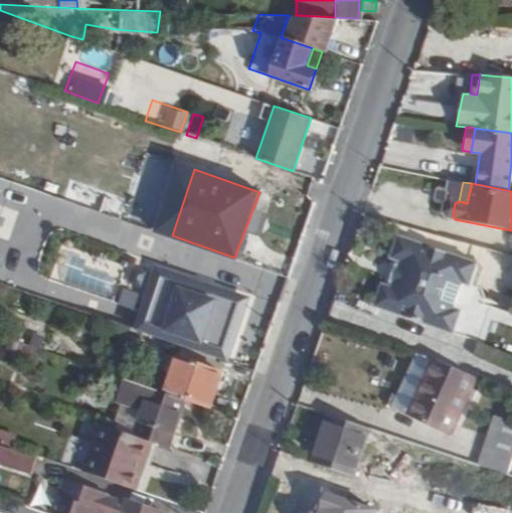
[(1,198),(0,201),(0,220),(13,226),(20,206),(1,198)]
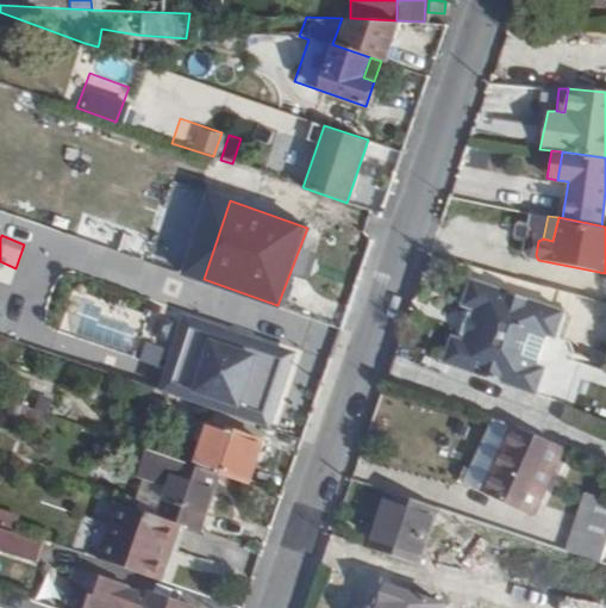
[(497,380),(532,392),(541,367),(532,365),(543,332),(551,334),(558,310),(470,280),(462,304),(473,308),(462,340),(450,336),(442,361),(497,380)]
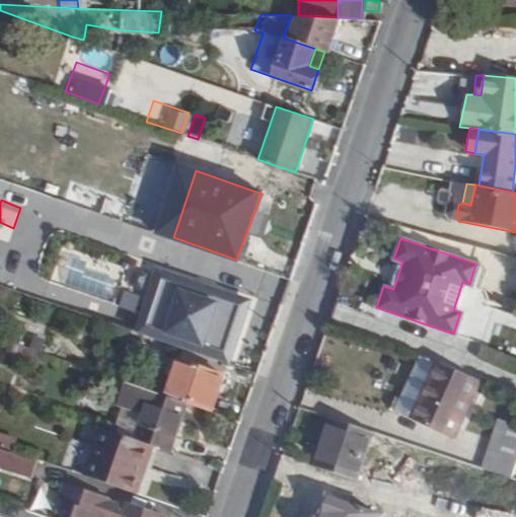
[(178,263),(175,272),(212,284),(199,322),(208,325),(224,279),(178,263)]
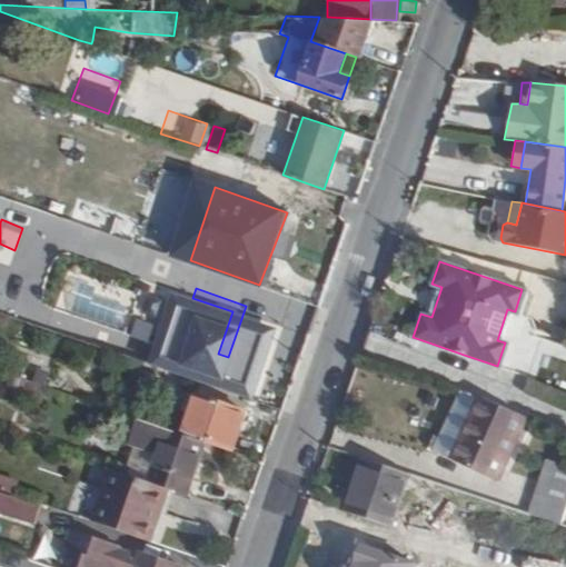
[(232,311),(192,298),(178,339),(218,354),(232,311)]
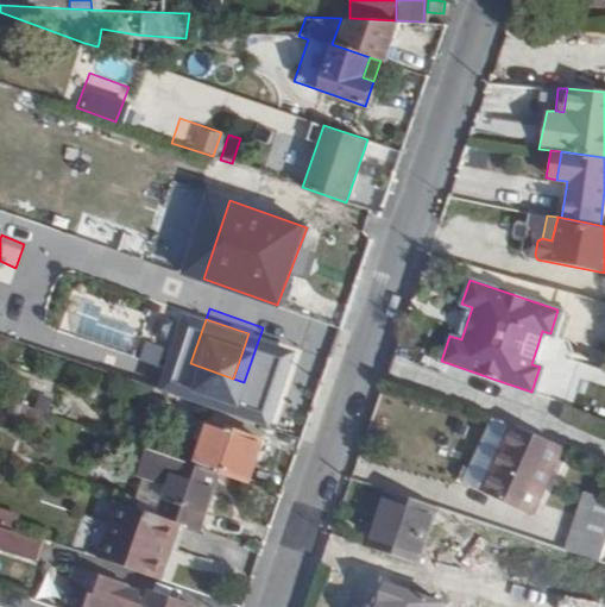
[(155,387),(158,375),(140,369),(137,380),(137,381),(155,387)]
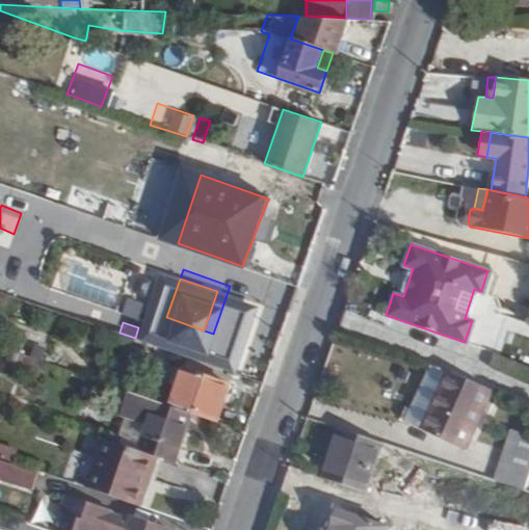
[(138,327),(135,338),(159,347),(159,346),(163,334),(139,325),(138,327)]
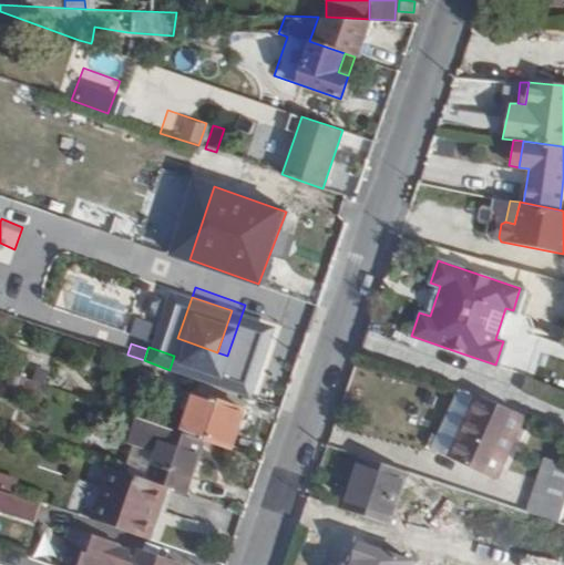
[(174,356),(170,369),(212,383),(217,368),(175,353),(174,356)]
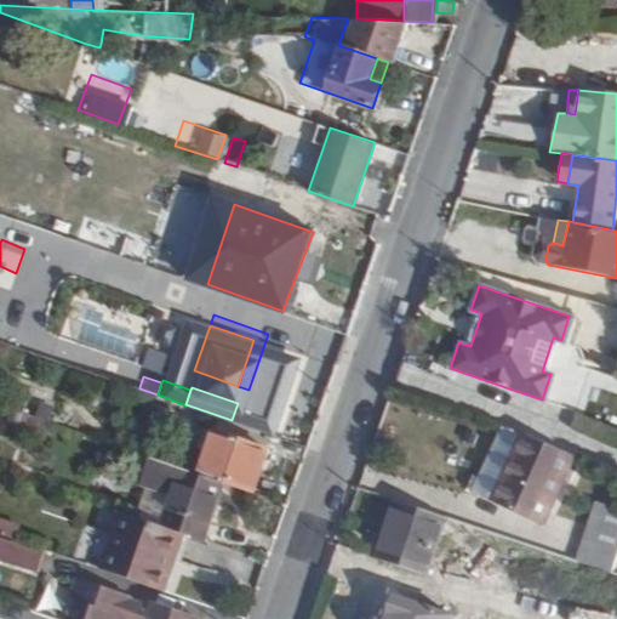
[(212,430),(199,471),(218,478),(223,481),(253,490),(255,486),(268,449),(212,430)]
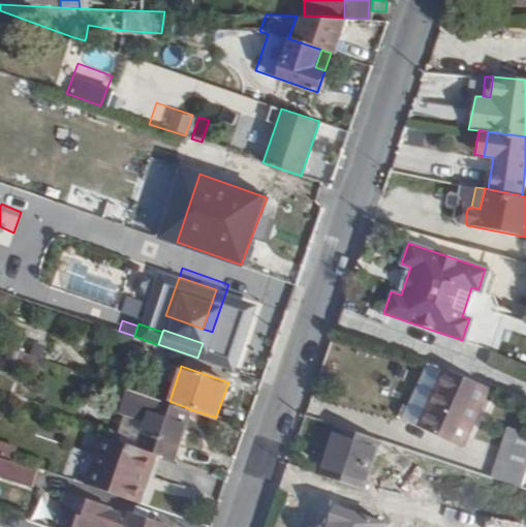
[(488,386),(441,368),(415,425),(463,446),(488,386)]
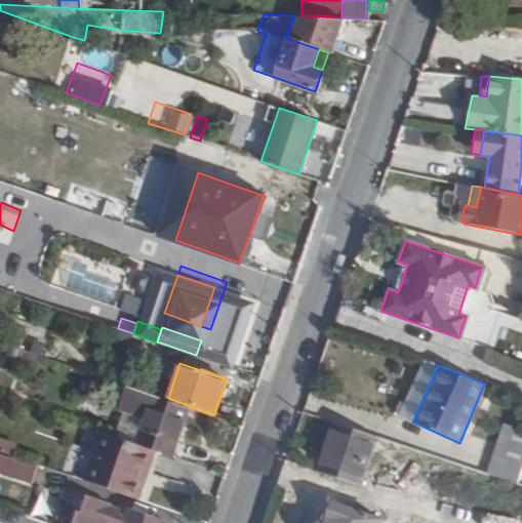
[(185,404),(168,398),(150,393),(125,385),(116,409),(122,411),(113,436),(152,449),(171,455),(186,414),(182,413),(185,404)]
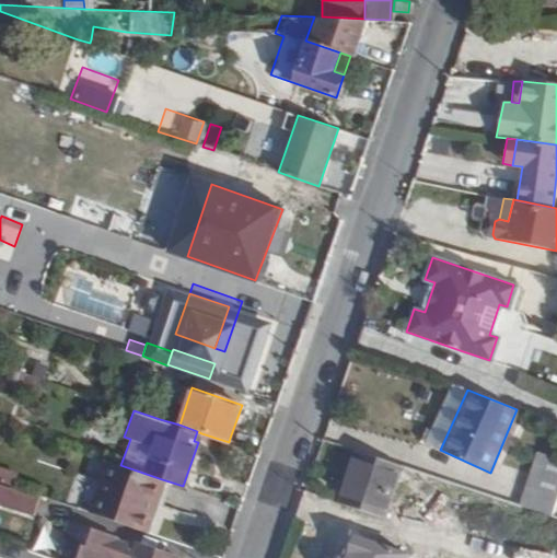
[(355,450),(337,501),(383,518),(401,465),(355,450)]
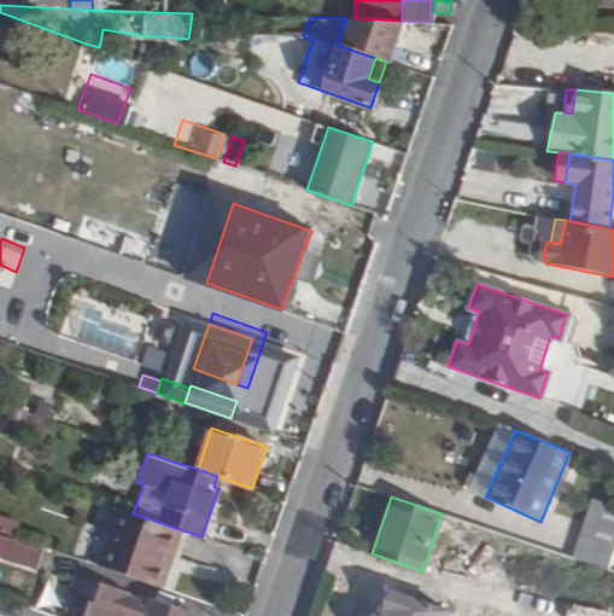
[(613,504),(590,497),(569,557),(606,569),(613,544),(613,504)]
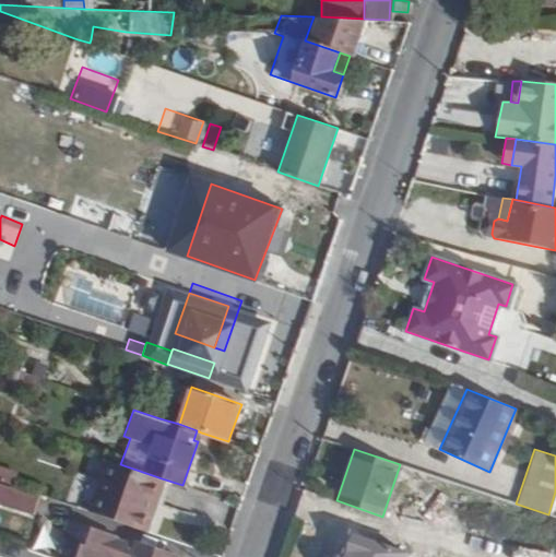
[(162,478),(120,464),(106,460),(89,512),(142,530),(151,502),(154,504),(162,478)]
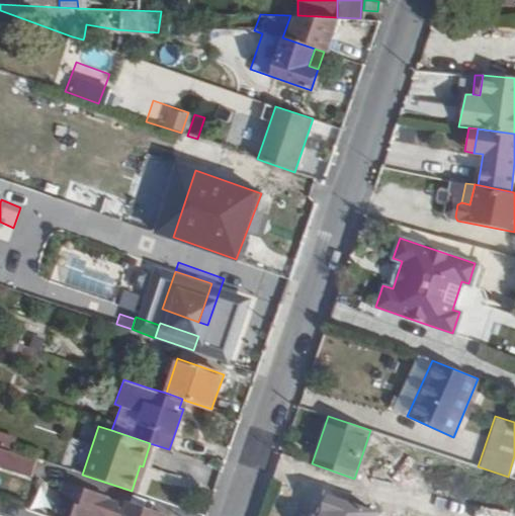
[(0,464),(28,474),(33,458),(0,448),(0,464)]
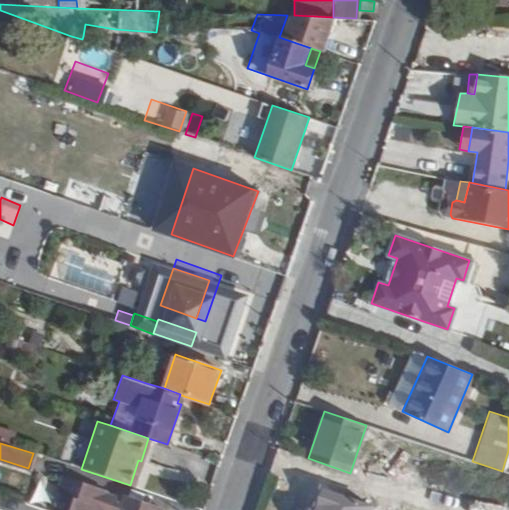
[(404,443),(398,462),(429,471),(435,453),(404,443)]
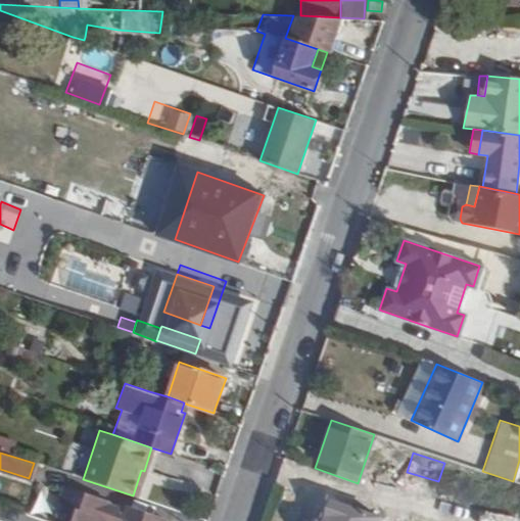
[(397,495),(438,509),(443,494),(403,480),(397,495)]
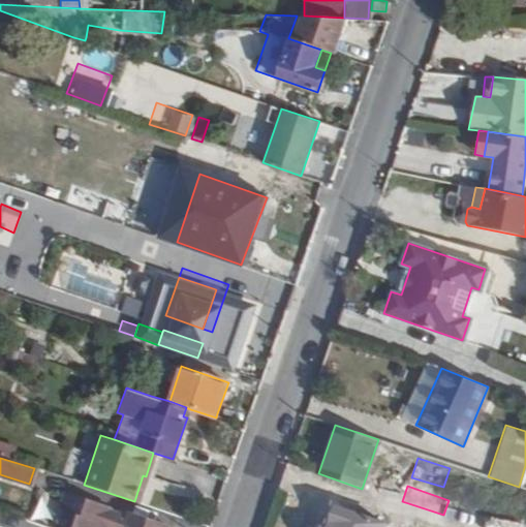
[(60,502),(63,509),(57,526),(165,526),(166,526),(119,510),(118,516),(109,512),(111,507),(64,492),(60,502)]
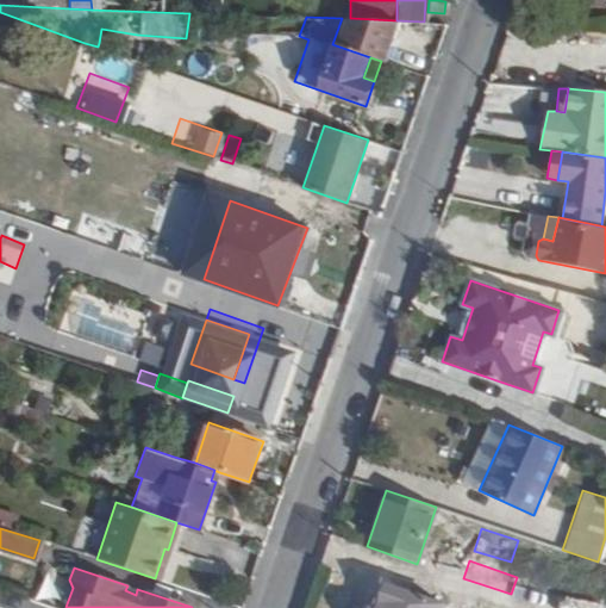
[(533,583),(517,577),(511,594),(528,600),(533,583)]
